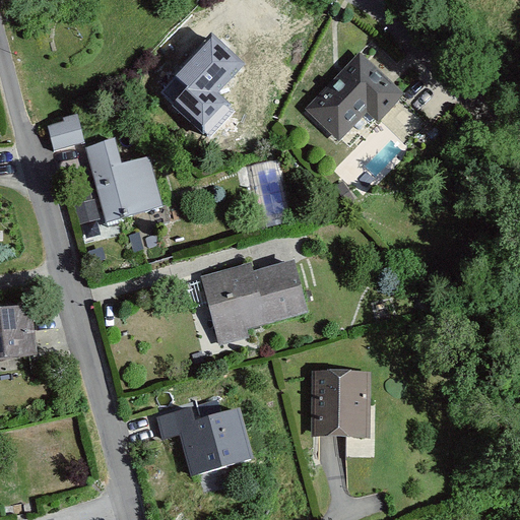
[(179,75),(191,86),(176,104),(204,129),(226,105),(214,93),(242,64),(212,38),(179,75)]
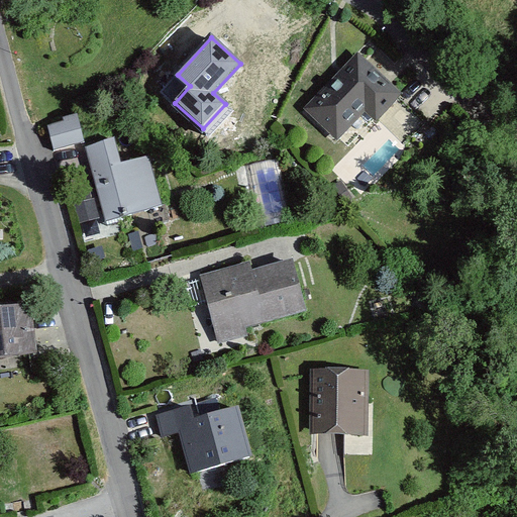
[(355,56),(305,112),(338,142),(368,110),(384,124),(405,101),(355,56)]
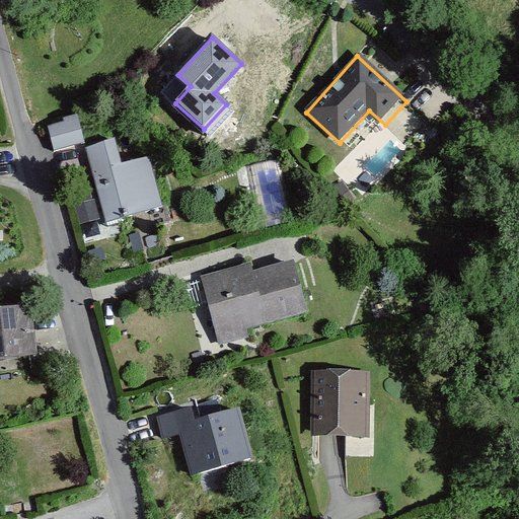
[(64,123),(48,127),(54,151),(84,144),(77,115),(63,119),(64,123)]
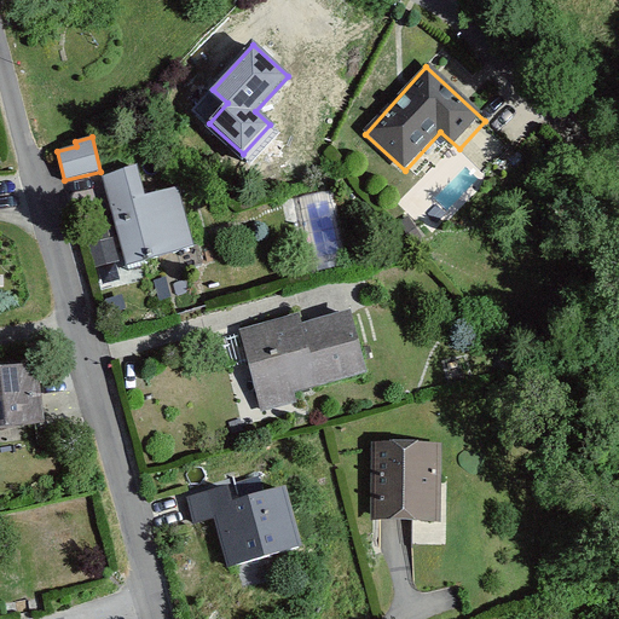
[(139,171),(102,180),(125,267),(197,248),(183,191),(146,201),(139,171)]
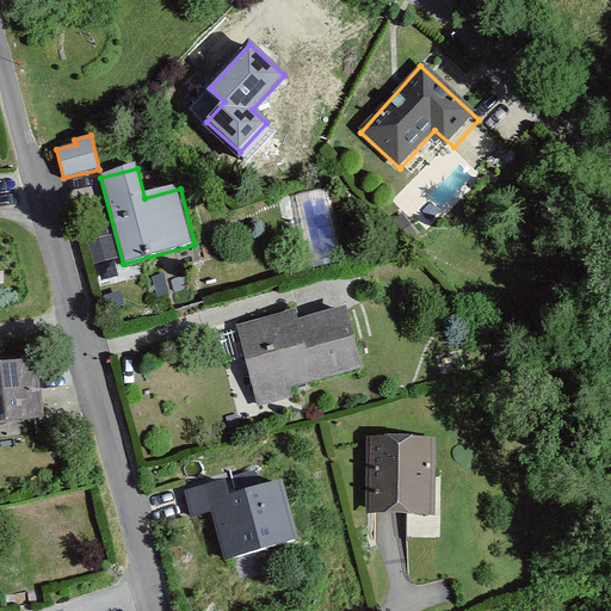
[(291,387),(364,369),(349,308),(297,321),(295,310),(238,323),(258,406),(295,397),(291,387)]
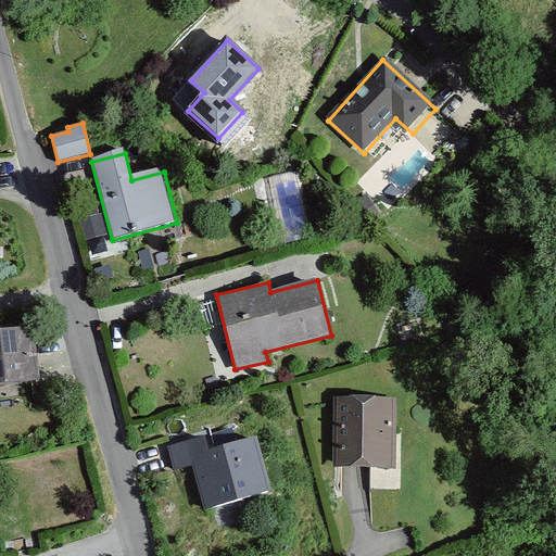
[(36,331),(0,335),(0,388),(40,384),(36,331)]
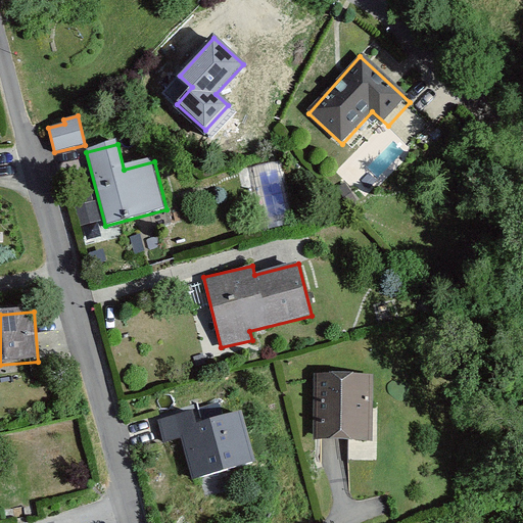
[(375,375),(314,373),(312,440),(372,443),(375,375)]
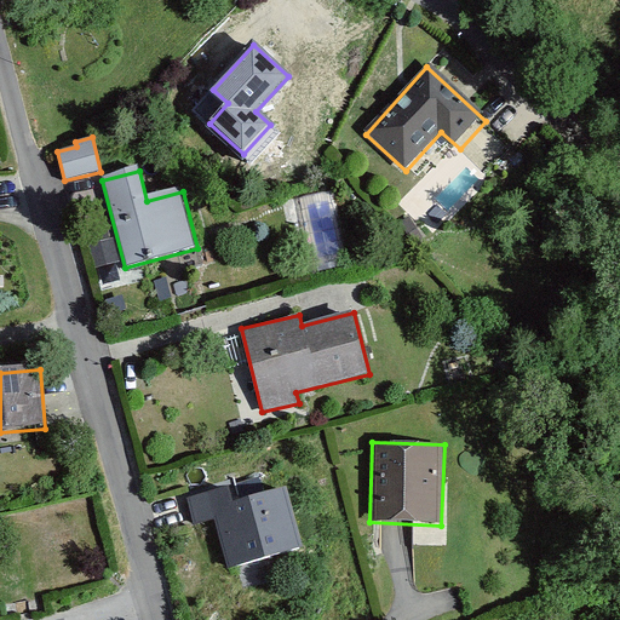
[(228,488),(185,499),(193,526),(214,521),(228,569),(303,550),(287,487),(231,501),(228,488)]
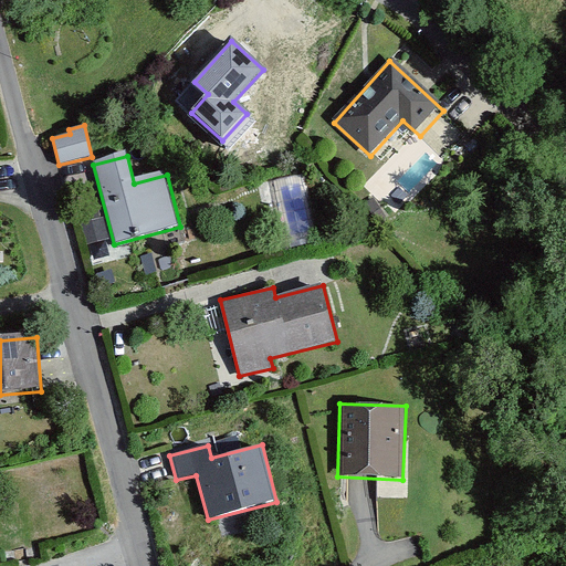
All buildings are outlined.
